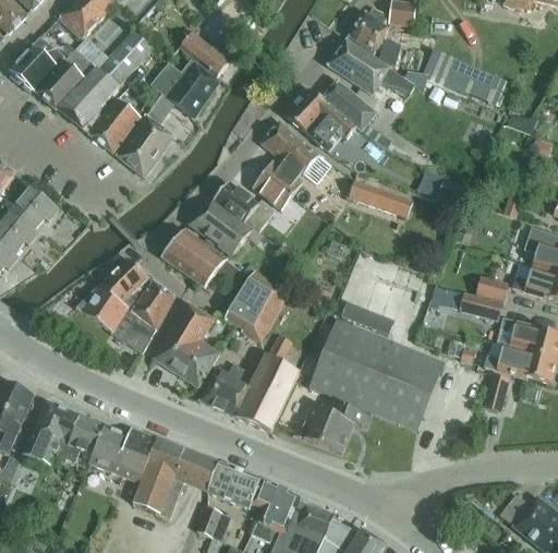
[(0,0),(0,25),(8,33),(27,13),(14,0),(0,0)]
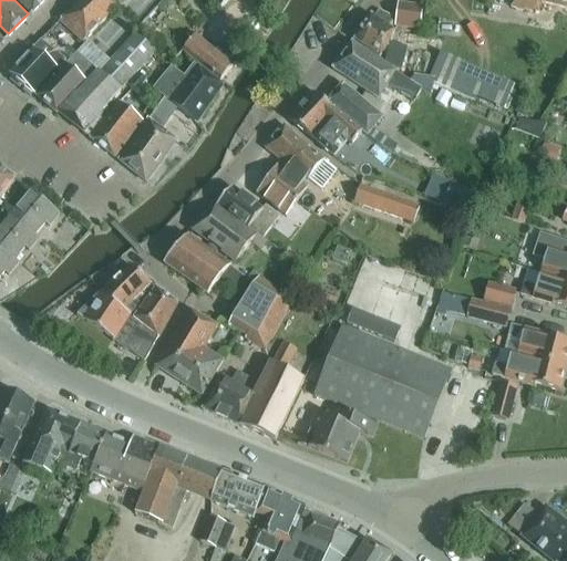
[(20,0),(31,11),(41,0),(20,0)]
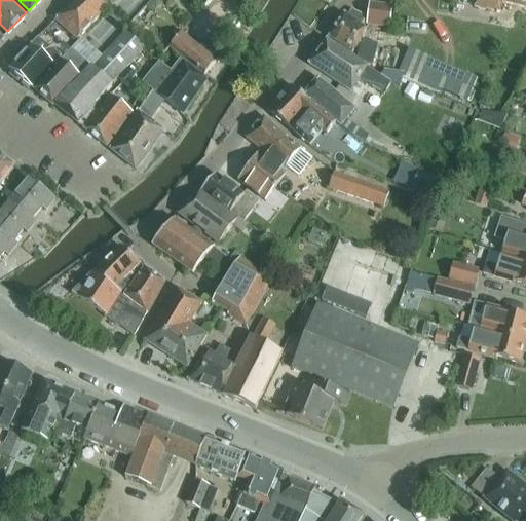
[(71,0),(54,16),(62,23),(77,36),(111,0),(71,0)]
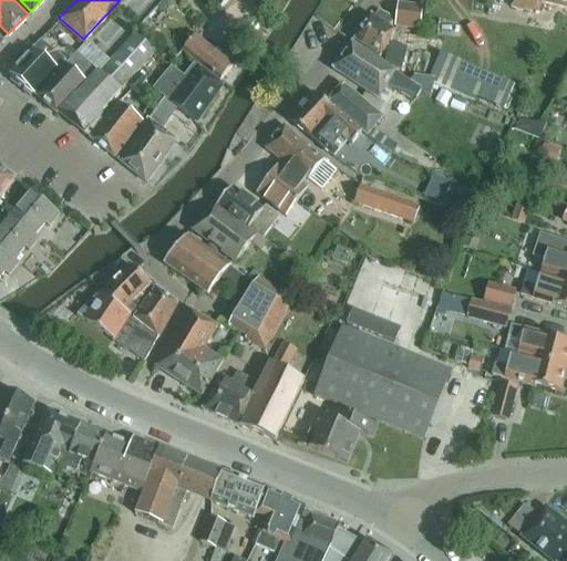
[(422,2),(406,0),(399,0),(395,21),(419,24),(422,2)]
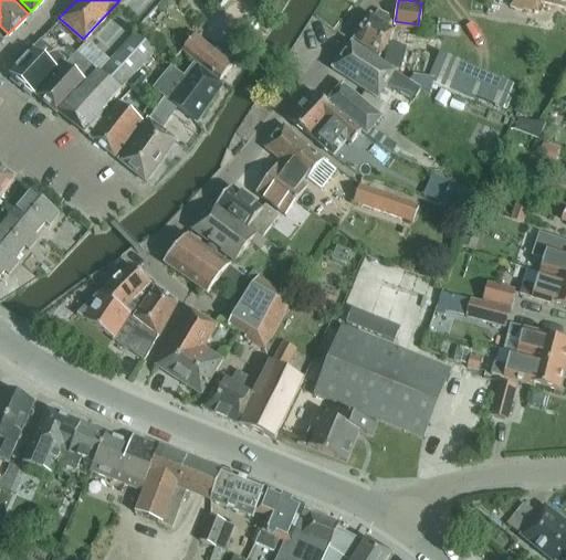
[(565,3),(565,0),(510,0),(510,3),(537,9),(540,0),(549,0),(565,3)]
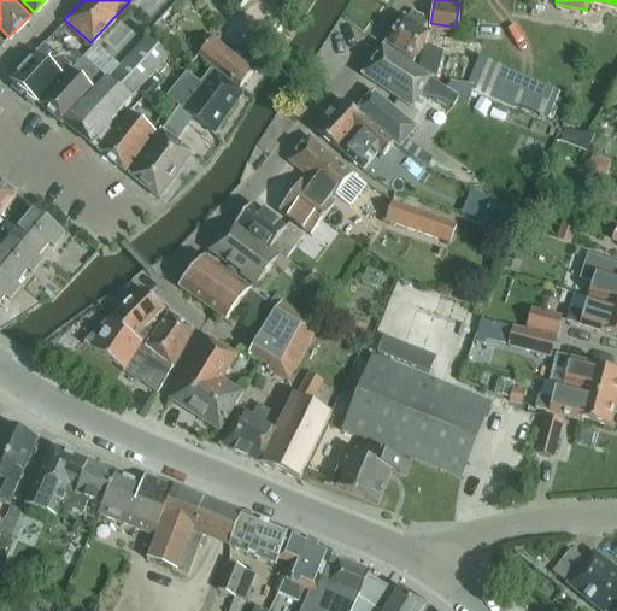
[(412,58),(424,41),(428,29),(425,28),(429,15),(411,7),(406,15),(404,13),(386,40),(412,58)]
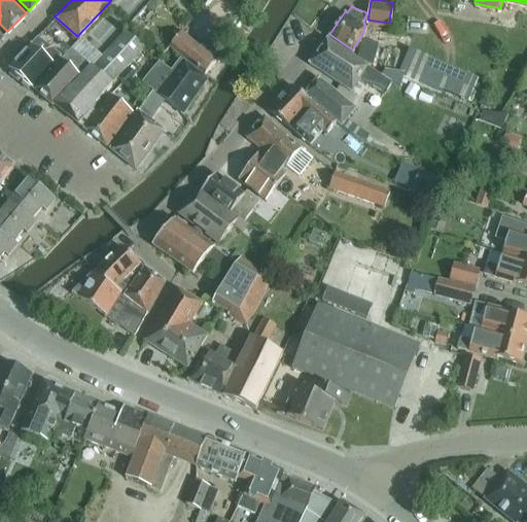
[(423,31),(425,16),(408,13),(406,29),(423,31)]
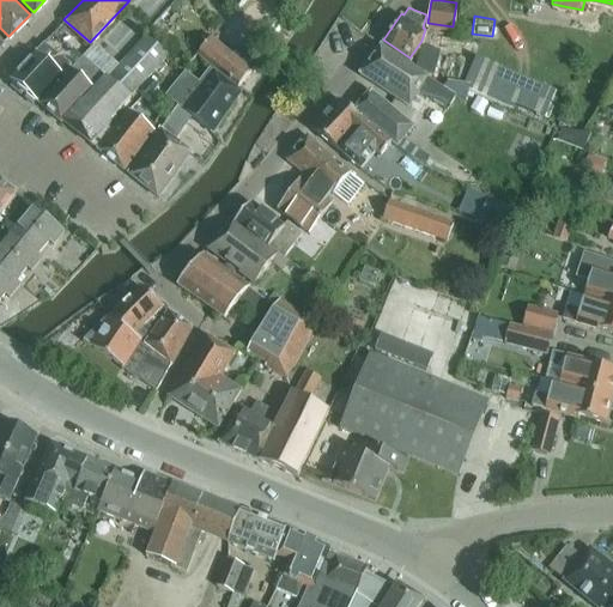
[(64,19),(49,34),(58,42),(72,26),(64,19)]
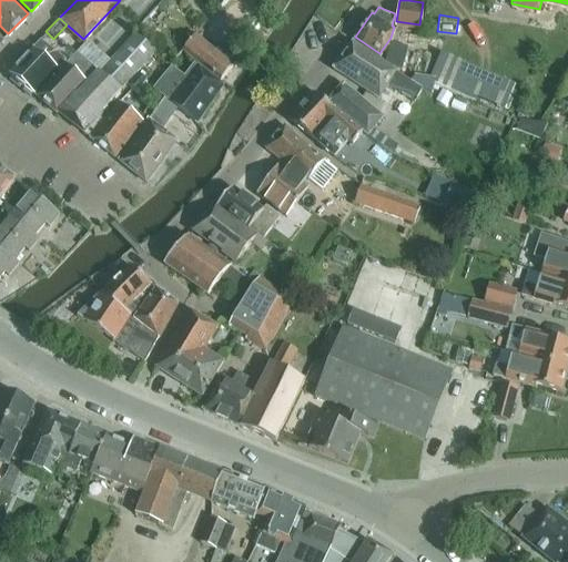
[(102,110),(101,109),(121,87),(120,85),(155,48),(135,30),(100,69),(85,85),(82,83),(59,110),(83,130),(102,110)]
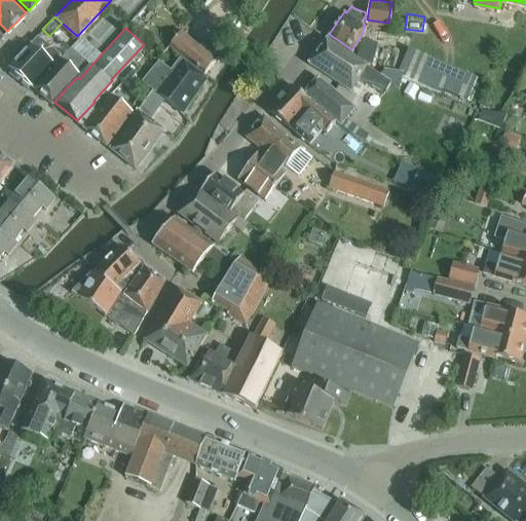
[(168,43),(203,72),(216,58),(215,58),(220,51),(204,38),(199,44),(181,29),(168,43)]
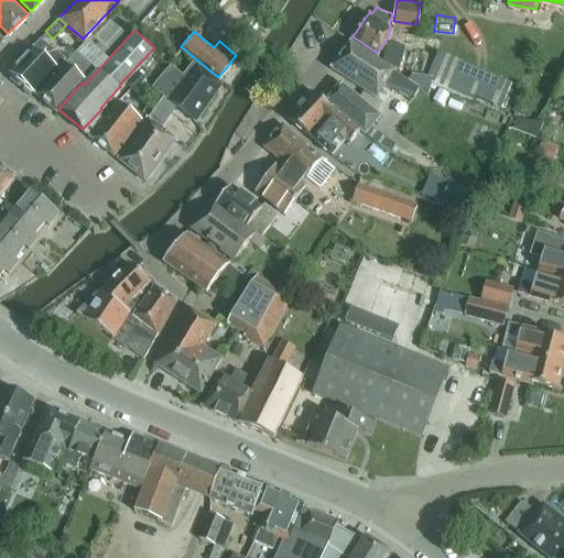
[(33,90),(57,65),(64,58),(40,39),(33,45),(33,44),(9,69),(33,90)]
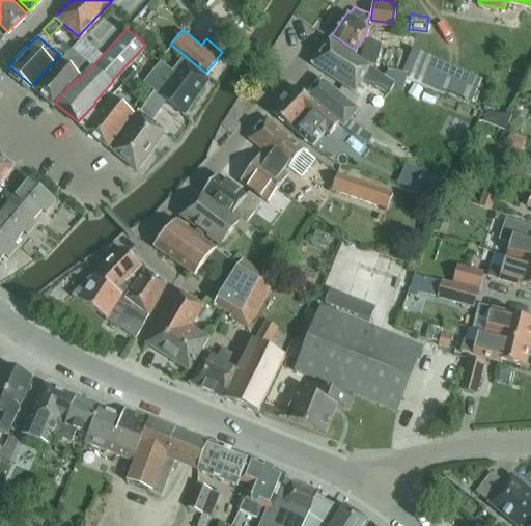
[(404,74),(406,71),(406,70),(387,67),(384,73),(369,64),(370,62),(330,36),(311,61),(354,89),(362,76),(388,90),(394,81),(403,86),(404,74)]
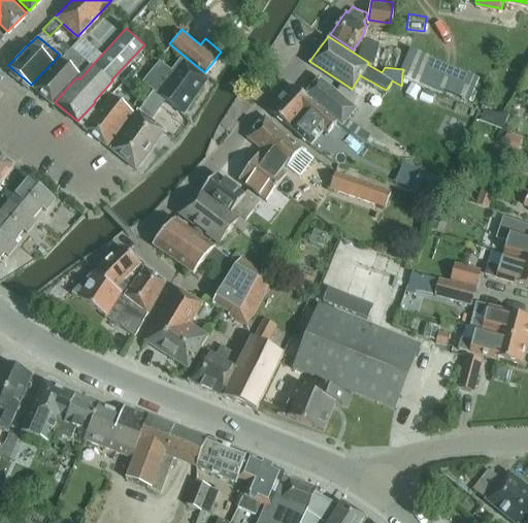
[(55,102),(76,77),(79,79),(93,64),(80,54),(71,45),(32,86),(54,103),(55,102)]
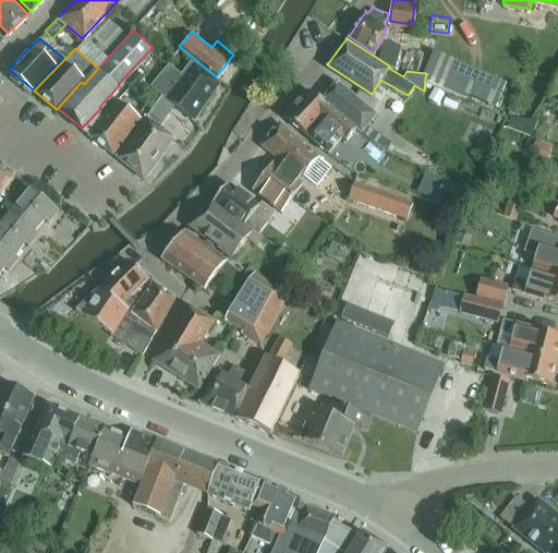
[(495,105),(506,81),(432,48),(426,60),(426,73),(426,74),(495,105)]
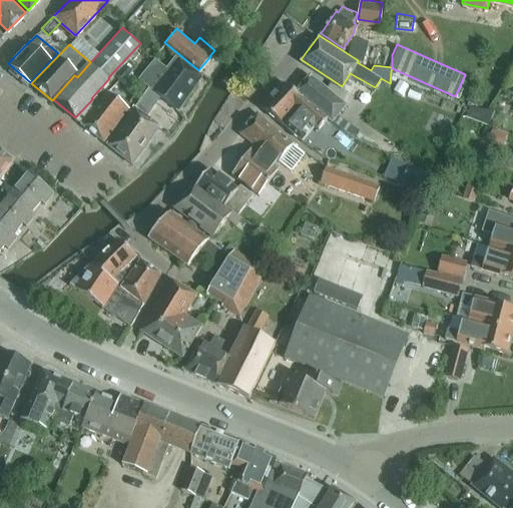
[(175,54),(165,65),(154,57),(138,76),(148,84),(148,85),(176,107),(176,106),(178,107),(200,74),(175,54)]
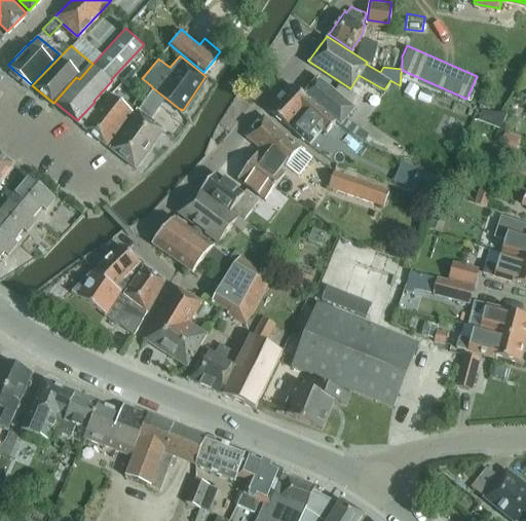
[(130,83),(141,72),(128,62),(118,74),(130,83)]
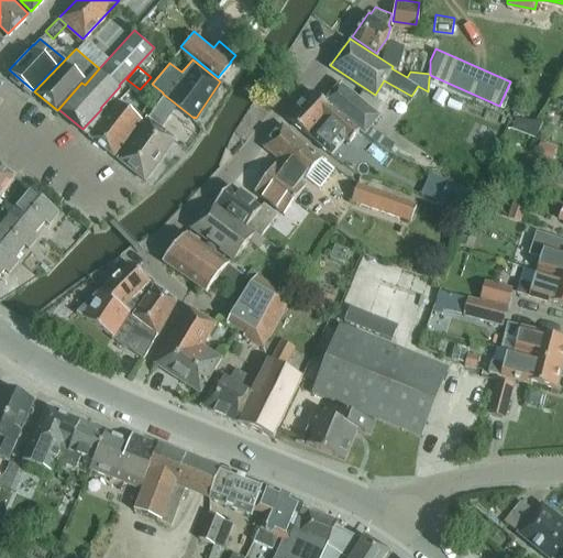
[(379,112),(339,79),(323,97),(364,131),(379,112)]
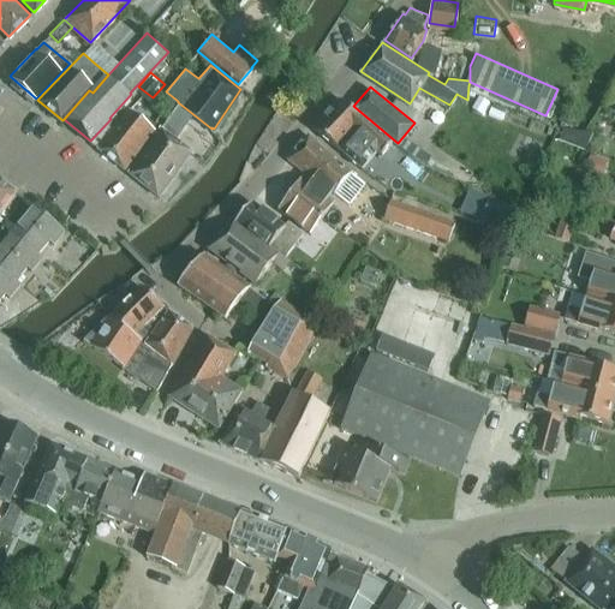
[(314,126),(339,147),(360,166),(376,148),(381,153),(392,139),(340,96),(314,126)]
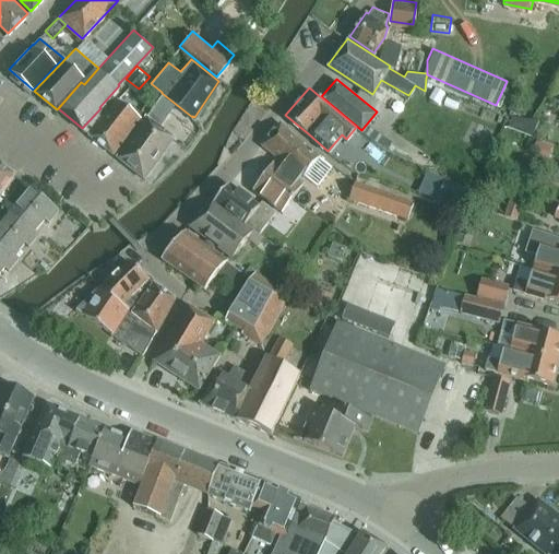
[(117,154),(144,177),(174,136),(159,125),(174,104),(162,93),(145,115),(117,154)]
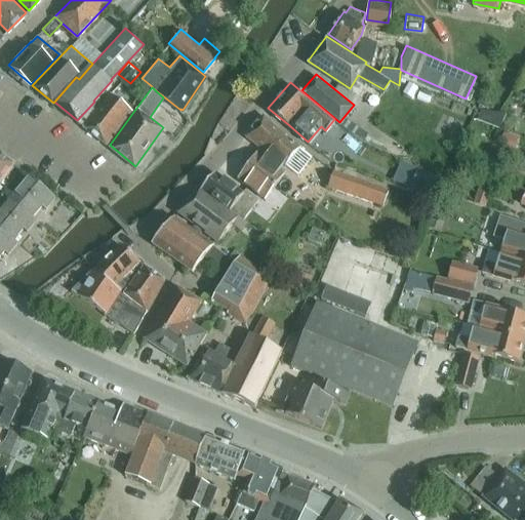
[(130,87),(122,96),(128,103),(136,92),(130,87)]
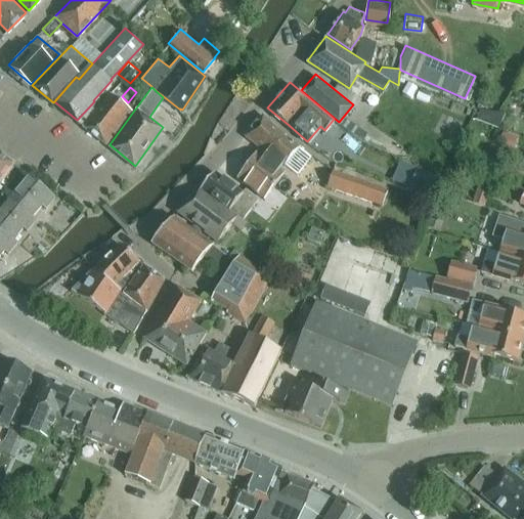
[(97,105),(83,125),(106,142),(129,112),(131,107),(111,91),(97,105)]
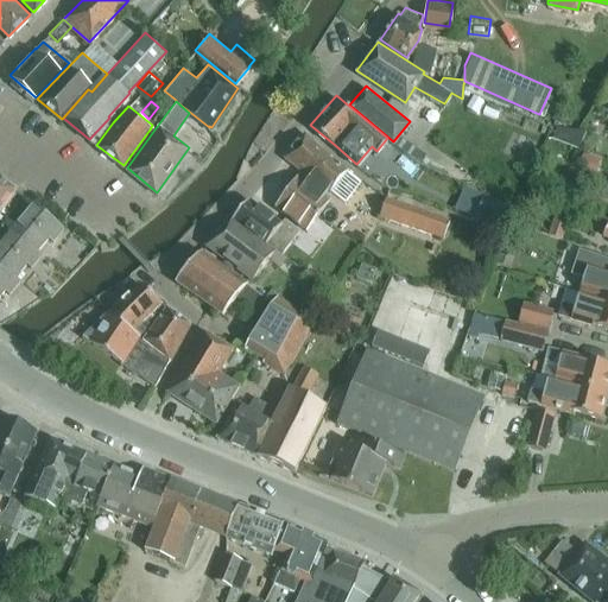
[(557,125),(552,135),(577,146),(584,130),(557,125)]
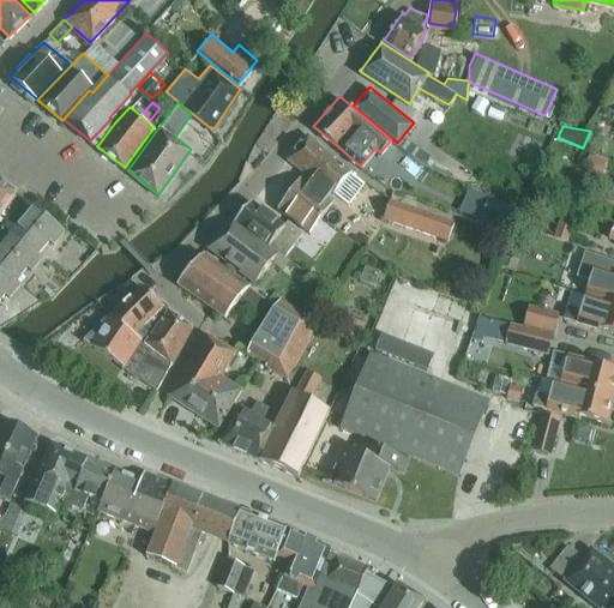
[(332,199),(326,194),(330,188),(333,191),(350,169),(308,132),(287,157),(312,176),(307,181),(300,175),(288,191),(321,215),(332,199)]
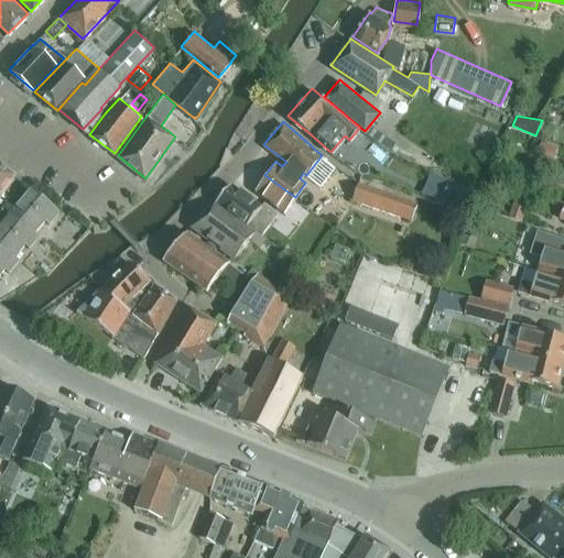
[(375,139),(364,130),(357,138),(369,146),(375,139)]
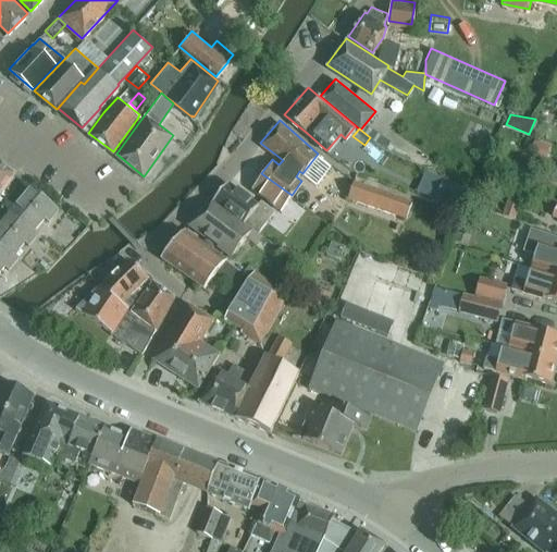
[(546,155),(551,142),(534,135),(529,148),(546,155)]
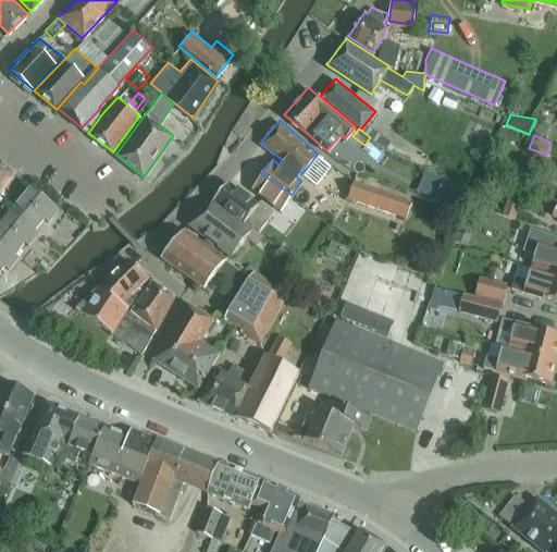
[(0,189),(14,173),(0,164),(0,189)]
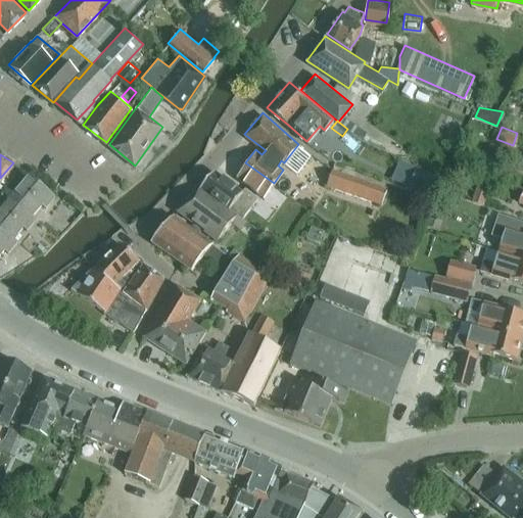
[(236,176),(264,196),(274,183),(245,162),(236,176)]
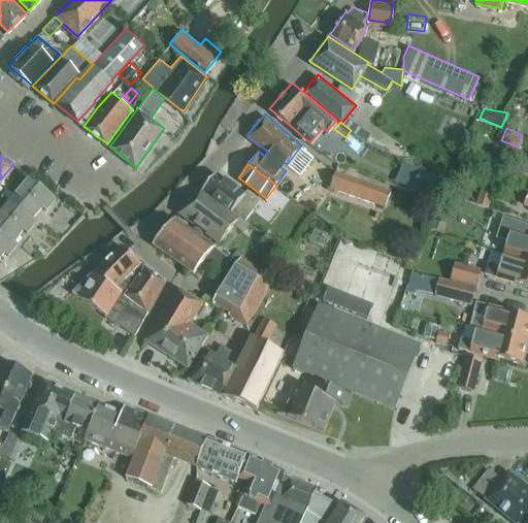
[(329,185),(357,195),(384,204),(389,191),(390,189),(335,169),(329,185)]
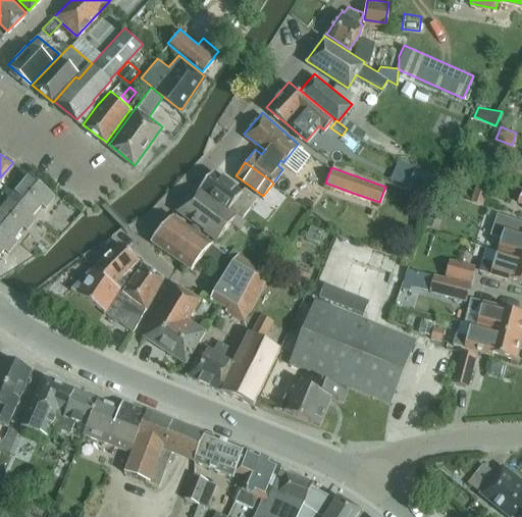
[(257,196),(244,186),(242,190),(213,169),(199,187),(237,213),(242,216),(257,196)]
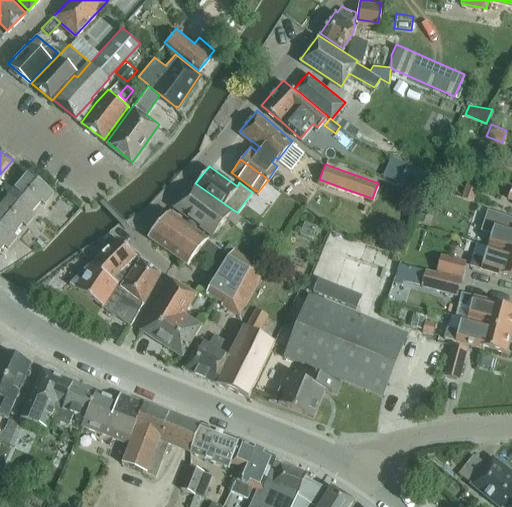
[(31,209),(31,208),(40,198),(44,201),(54,190),(27,167),(8,190),(31,209)]
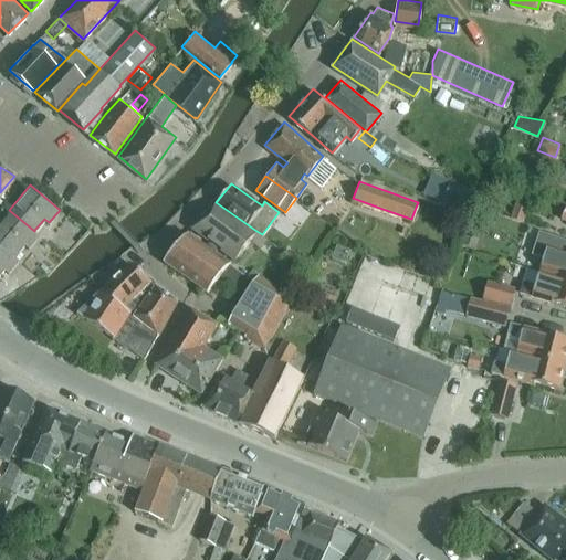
[(511,214),(523,219),(528,202),(516,199),(511,214)]
